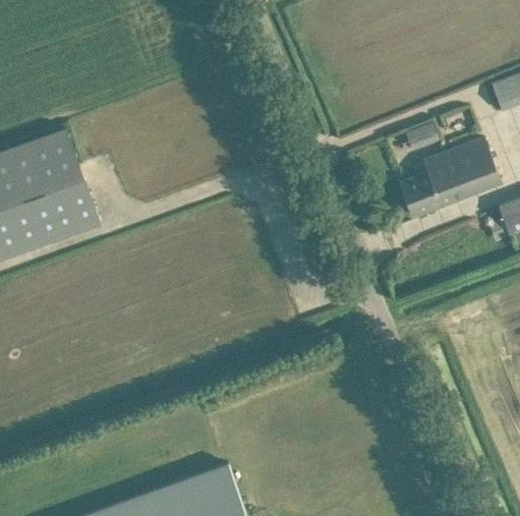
[(519,72),(489,82),(499,112),(519,105),(519,72)]
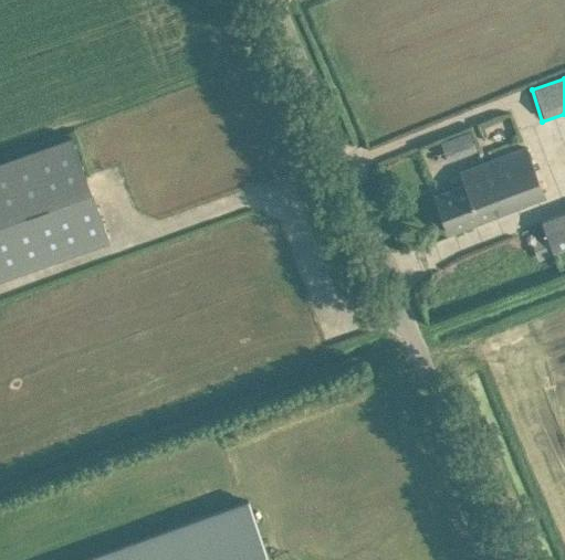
[(468,133),(439,147),(449,165),(477,150),(468,133)]
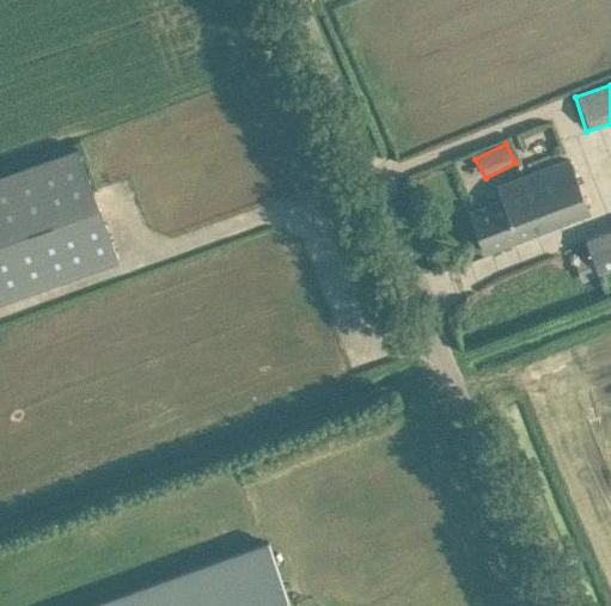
[(73,153),(0,178),(0,306),(118,264),(78,152),(73,153)]
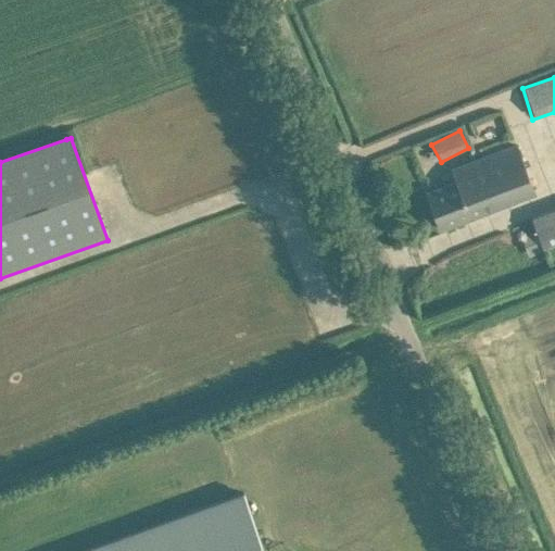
[(442,232),(463,224),(535,196),(518,149),(454,174),(458,186),(429,197),(442,232)]
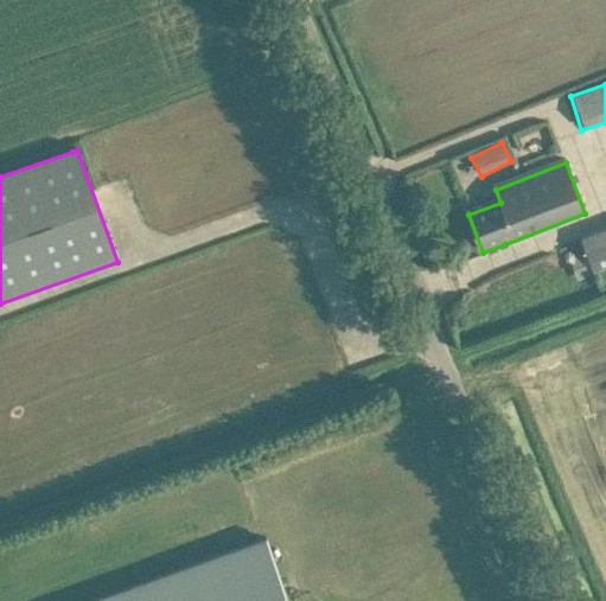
[(588,256),(571,262),(579,285),(597,277),(595,275),(605,270),(605,234),(582,242),(588,256)]
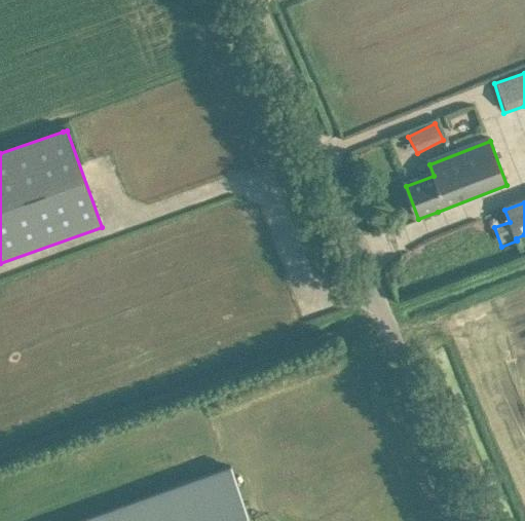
[(250,520),(231,470),(88,520),(250,520)]
